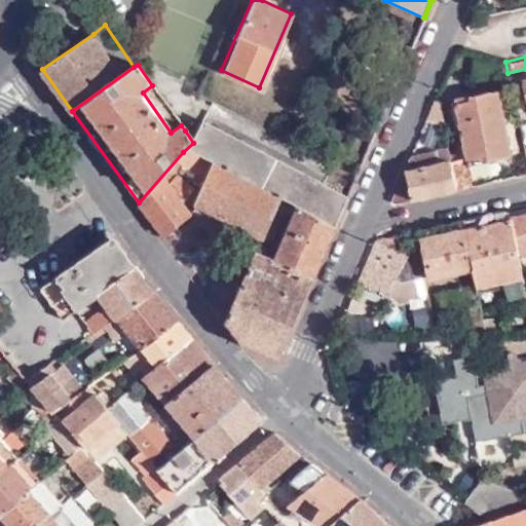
[(510,154),(495,87),(452,97),(464,158),(486,154),(487,159),(510,154)]
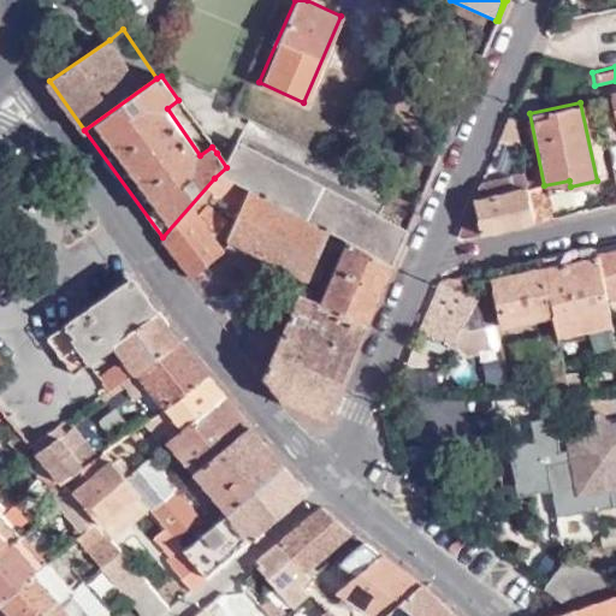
[(391,265),(406,231),(236,143),(226,167),(214,178),(229,187),(326,237),(347,248),(391,265)]
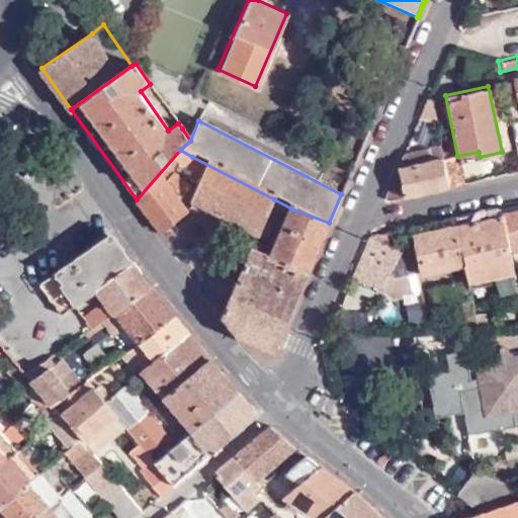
[(403,196),(446,186),(440,157),(438,144),(403,152),(397,165),(403,196)]
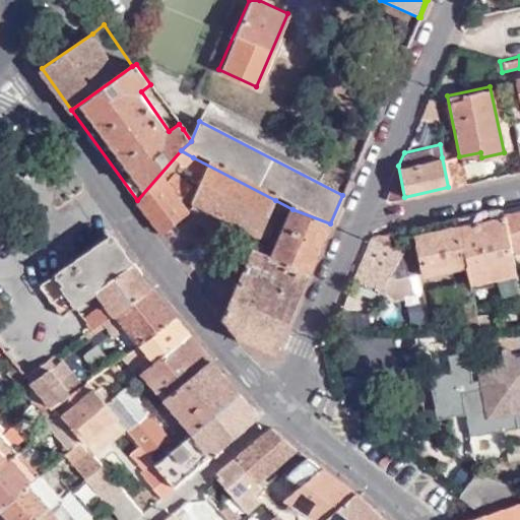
[(193,157),(181,150),(137,200),(160,234),(187,212),(174,195),(184,175),(193,157)]
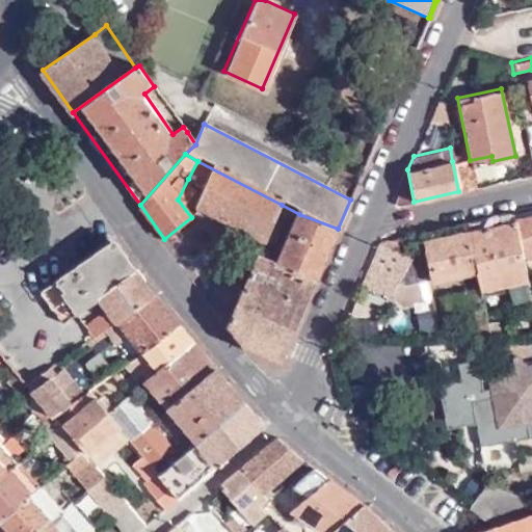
[(458,191),(474,188),(468,158),(452,161),(458,191)]
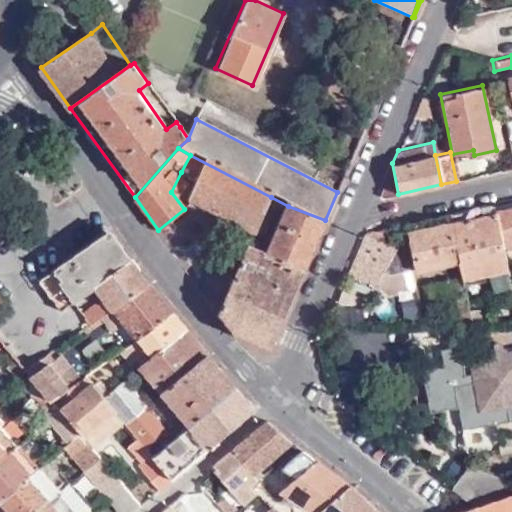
[(252,230),(271,197),(190,155),(181,172),(194,180),(185,194),(190,198),(252,230)]
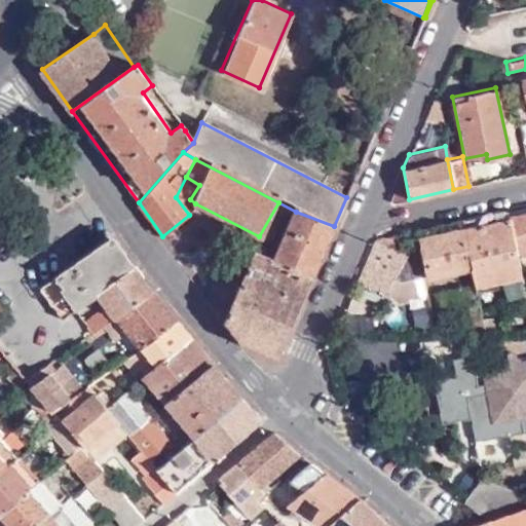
[(525,250),(525,207),(510,211),(518,252),(525,250)]
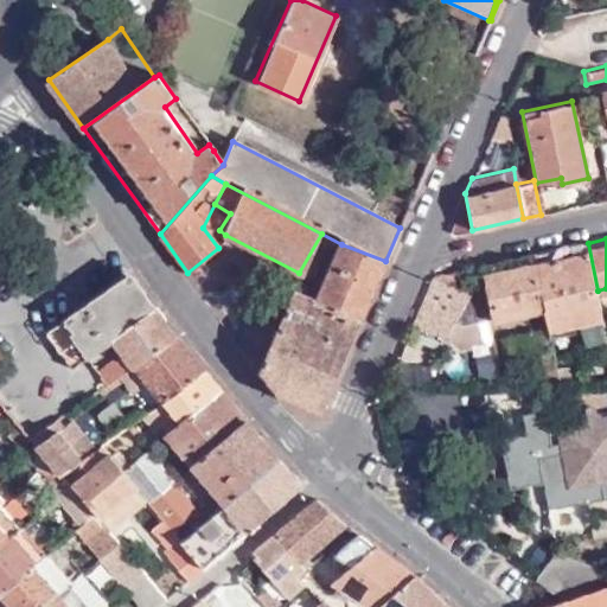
[(598,291),(588,243),(483,267),(489,289),(471,294),(460,287),(457,272),(434,276),(413,328),(441,339),(443,336),(457,319),(464,330),(543,312),(548,336),(604,324),(598,291)]
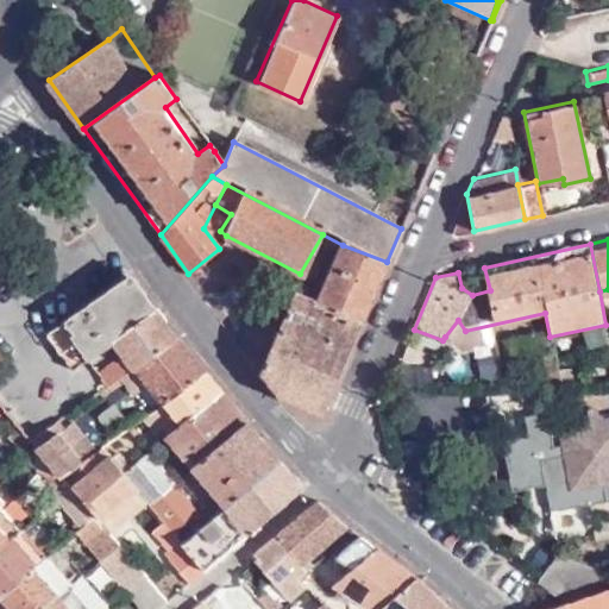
[(322,415),(387,262),(343,245),(318,301),(293,290),(259,368),(281,396),(322,415)]
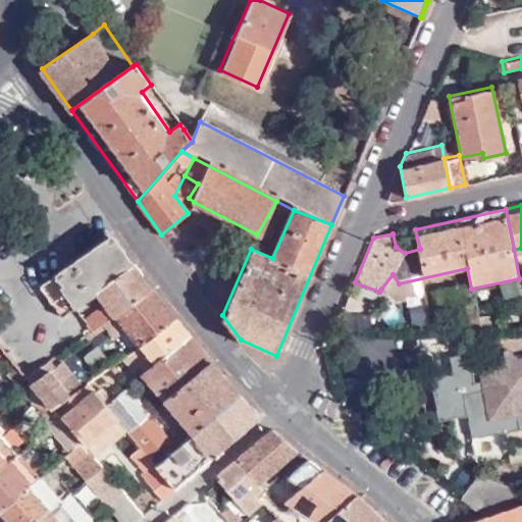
[(124,264),(129,260),(111,237),(107,240),(124,264)]
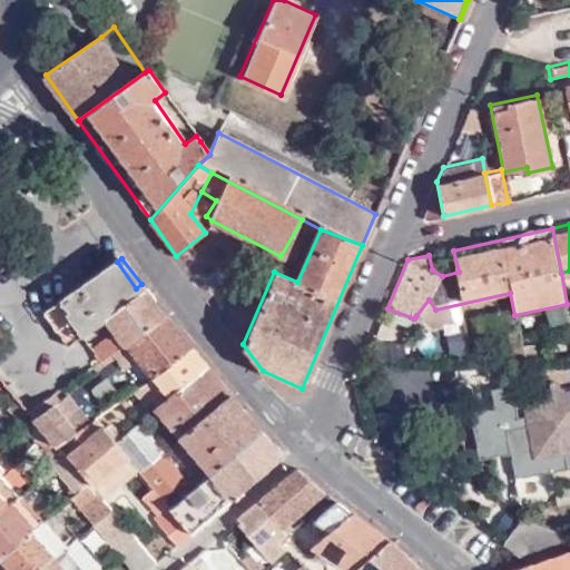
[(119,310),(147,291),(141,284),(136,288),(117,262),(43,311),(69,343),(106,318),(119,310)]
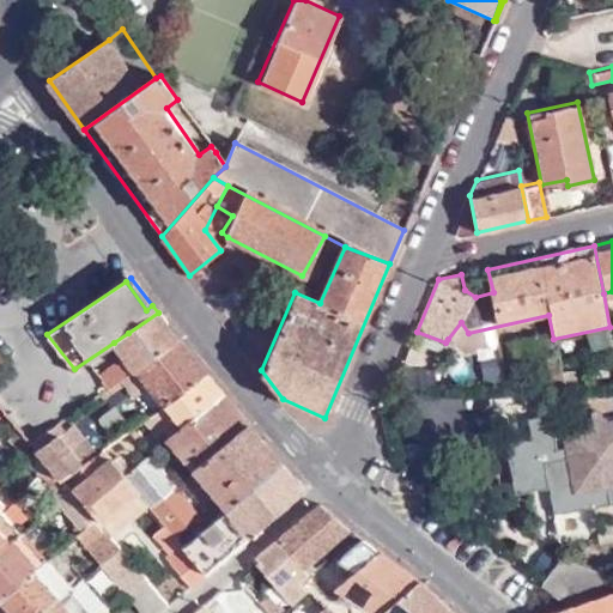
[(147,358),(177,338),(158,313),(128,333),(147,358)]
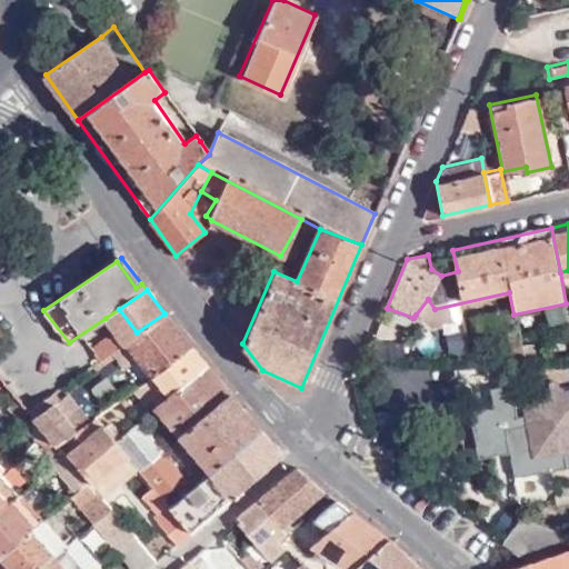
[(106,318),(123,342),(137,332),(119,309),(106,318)]
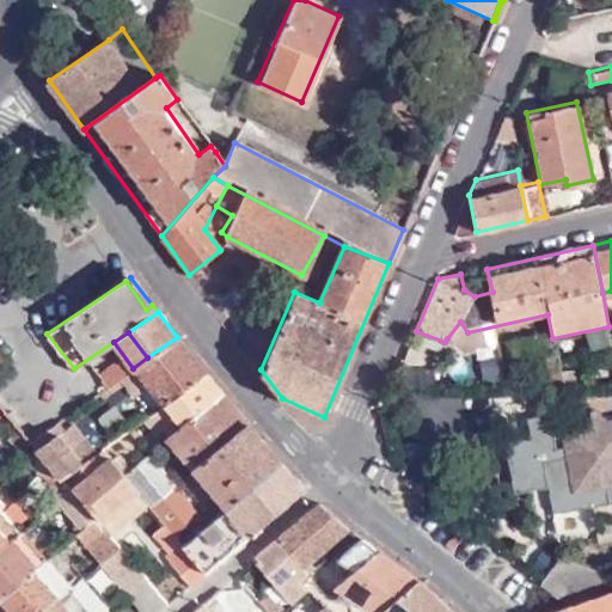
[(164,404),(207,374),(177,337),(147,357),(133,368),(164,404)]
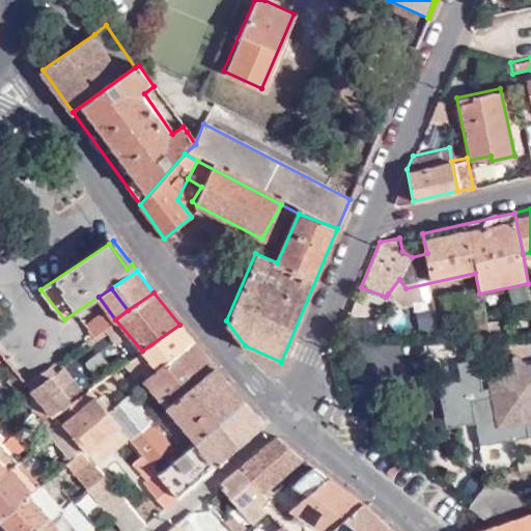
[(88,337),(112,322),(104,310),(82,326),(88,337)]
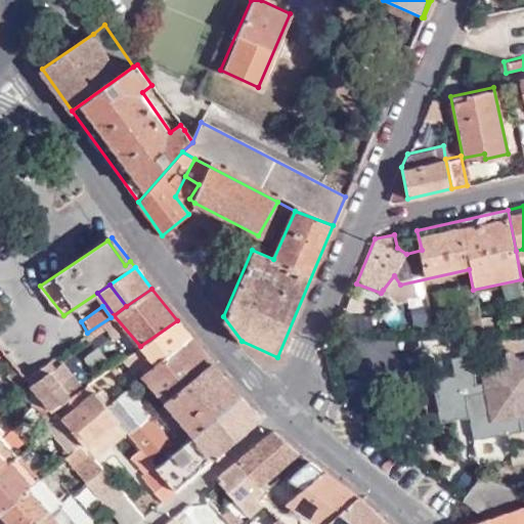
[(143,377),(191,339),(184,332),(177,320),(140,346),(116,362),(134,386),(143,377)]
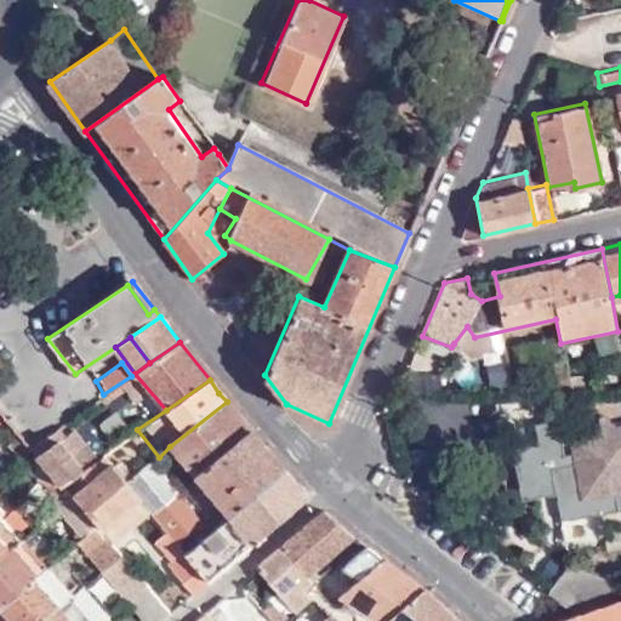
[(249,428),(227,402),(170,446),(193,474),(249,428)]
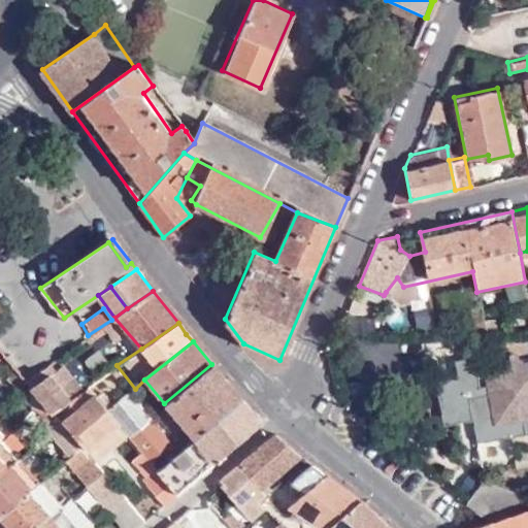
[(527,434),(527,362),(522,364),(517,358),(519,356),(515,353),(506,354),(504,359),(507,361),(502,367),(485,370),(489,396),(469,399),(477,442),(527,434)]
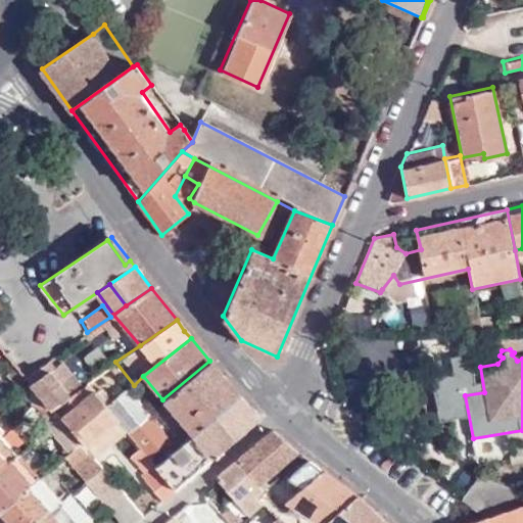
[(62,399),(68,395),(83,385),(63,362),(56,367),(49,359),(47,360),(24,376),(30,382),(40,395),(51,409),(62,399)]
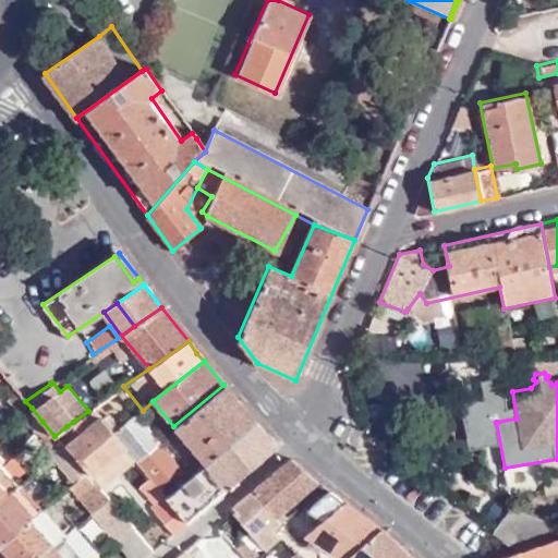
[(254,422),(223,385),(173,426),(204,463),(254,422)]
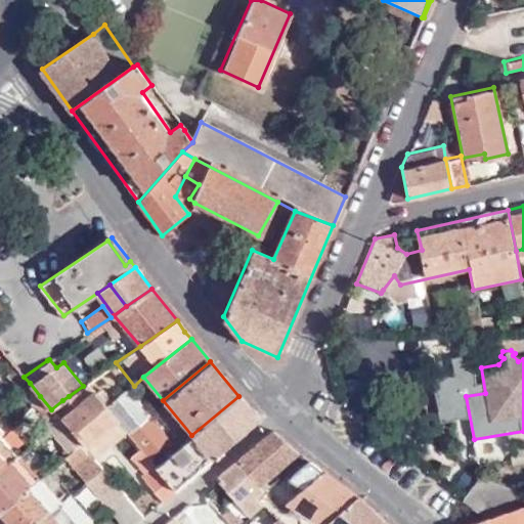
[(16,384),(24,377),(13,363),(5,370),(16,384)]
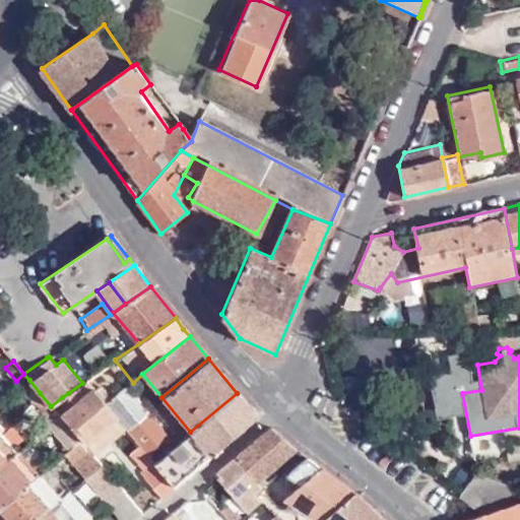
[(29,380),(23,374),(16,381),(31,400),(40,393),(29,380)]
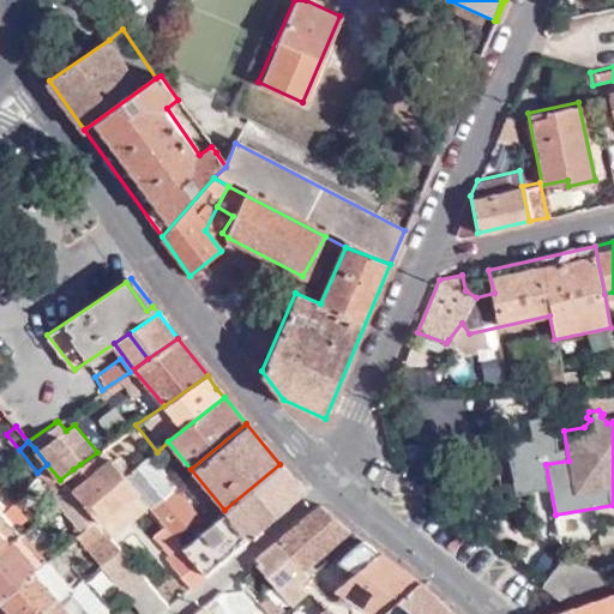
[(137,494),(125,477),(102,450),(80,464),(73,469),(83,481),(70,491),(97,524),(137,494)]
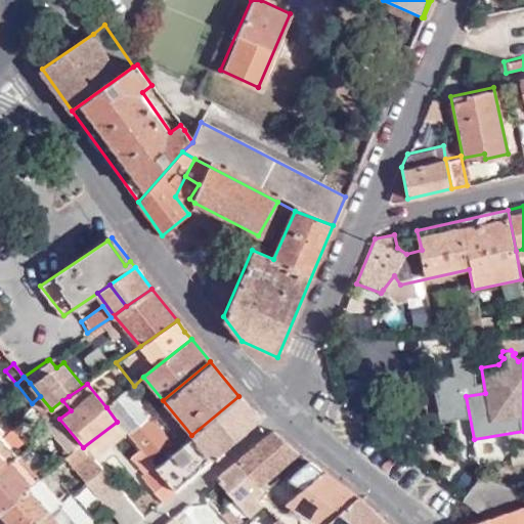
[(151,408),(134,386),(106,407),(117,422),(124,430),(145,413),(151,408)]
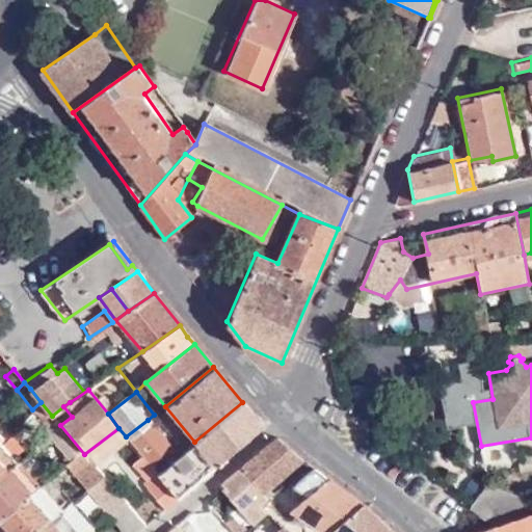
[(41,402),(32,409),(50,430),(58,423),(52,416),(41,402)]
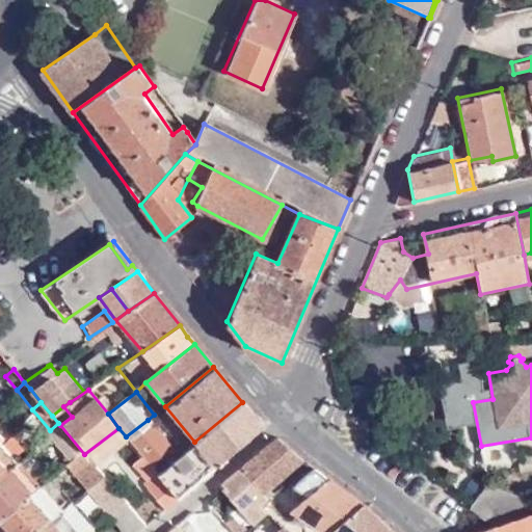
[(263,426),(242,402),(194,442),(156,474),(176,499),(263,426)]
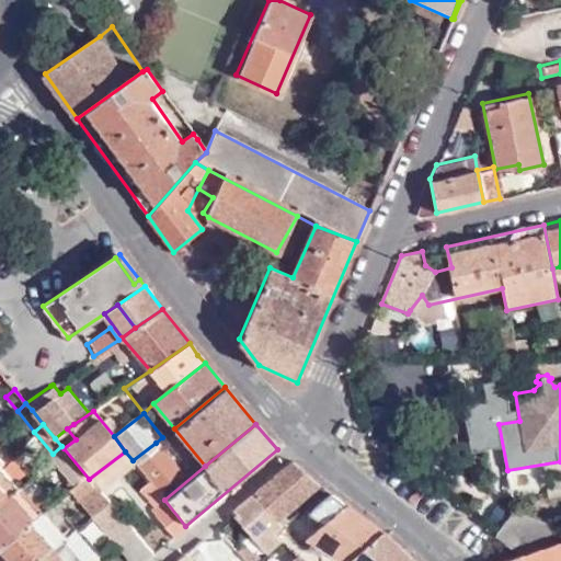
[(176,472),(156,443),(133,460),(156,489),(176,472)]
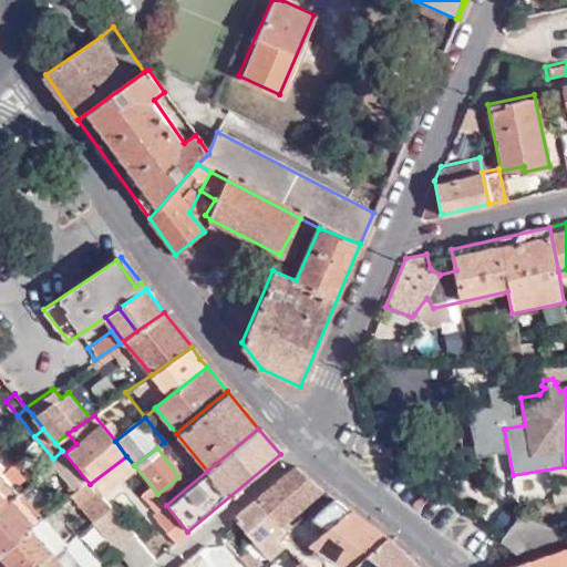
[(47,464),(75,495),(90,484),(64,453),(62,451),(53,459),(47,464)]
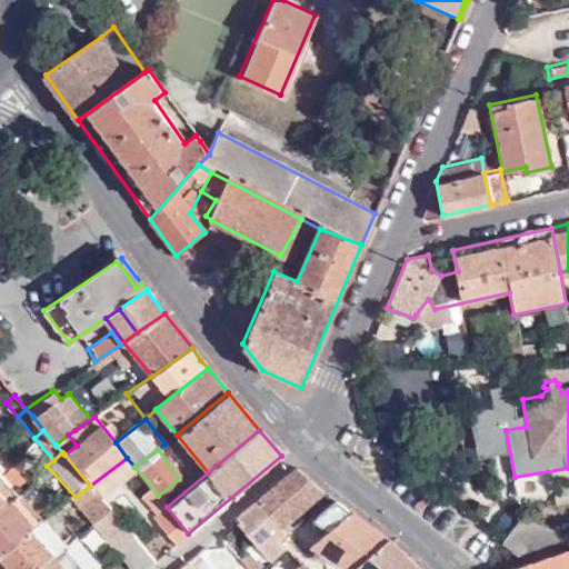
[(297,468),(257,501),(280,527),(323,490),(297,468)]
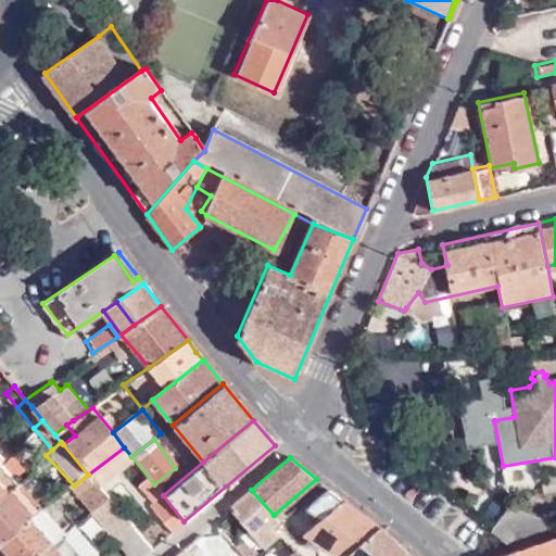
[(506,468),(508,485),(533,482),(531,465),(506,468)]
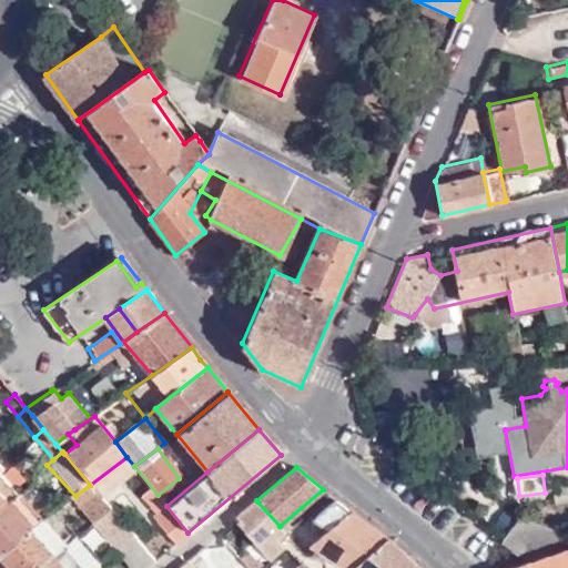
[(72,498),(93,524),(110,510),(90,485),(75,496),(72,498)]
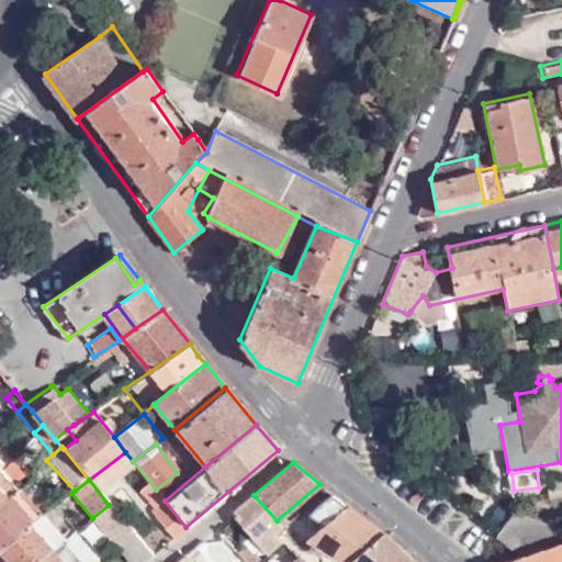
[(6,496),(0,502),(0,551),(35,523),(43,517),(17,487),(6,496)]
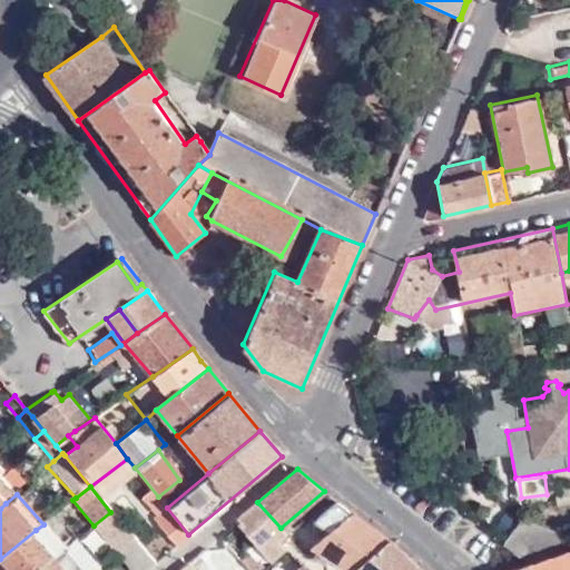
[(272,561),(286,549),(279,543),(287,536),(281,528),(257,502),(235,521),(272,561)]
